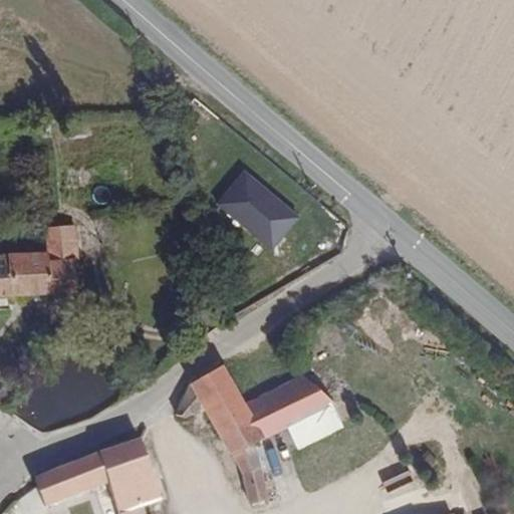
[(73,301),(70,270),(39,270),(39,259),(0,259),(0,306),(3,301),(73,301)]
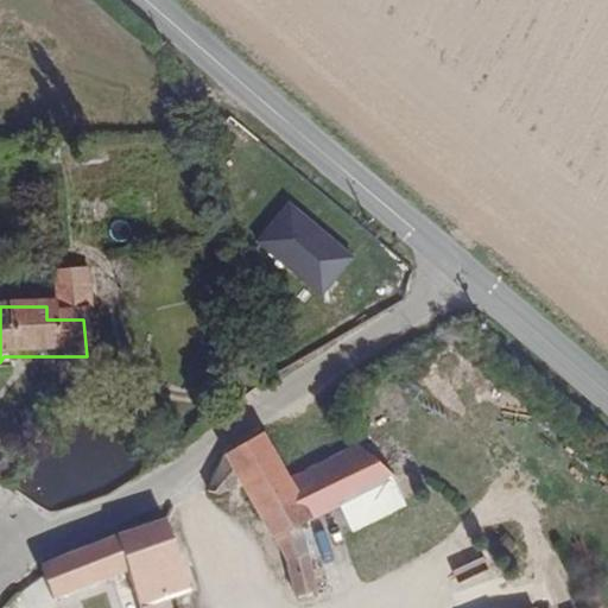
[(339,507),(394,477),(356,444),(291,480),(264,434),(223,458),(227,468),(210,491),(228,496),(236,486),(286,568),(298,603),(318,594),(302,542),(305,525),(339,507)]
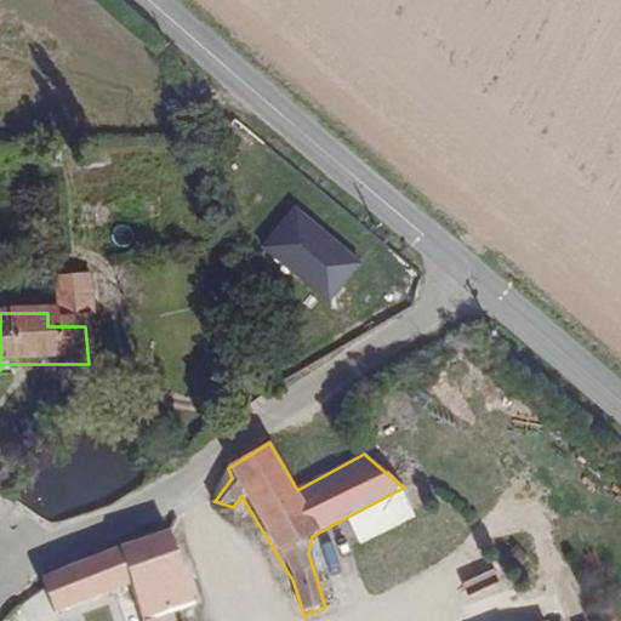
[(403,488),(346,518),(358,547),(414,519),(403,488)]
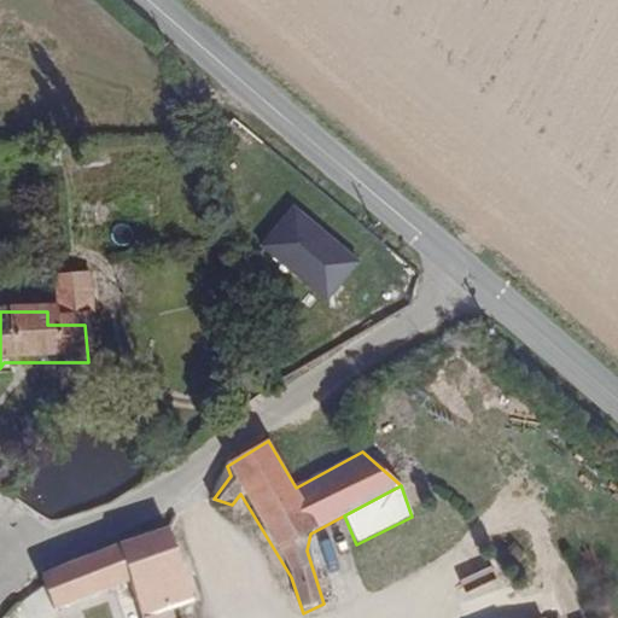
[(167,617),(188,608),(172,557),(185,541),(182,531),(167,542),(75,576),(51,587),(40,595),(56,614),(56,617),(65,617),(130,598),(136,617),(167,617)]
